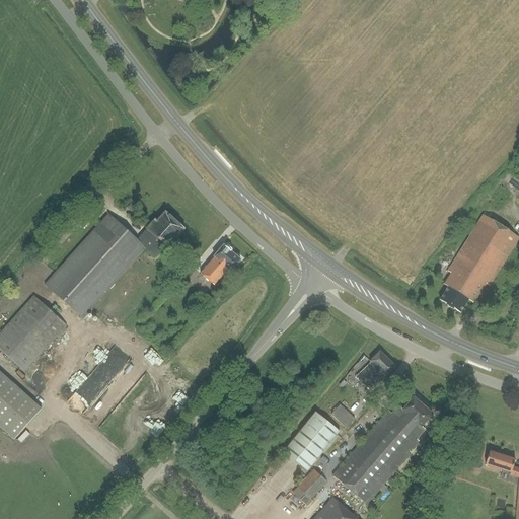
[(176,238),(186,229),(166,212),(157,222),(155,220),(137,239),(108,214),(45,284),(83,318),(147,248),(157,257),(168,246),(170,248),(178,240),(176,238)]
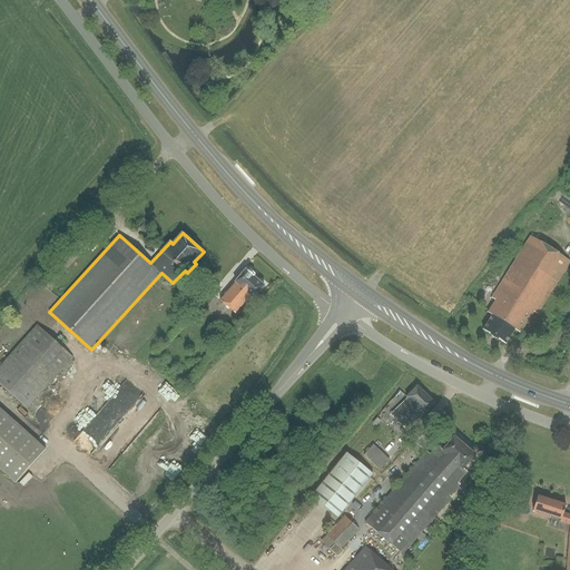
[(522,335),(569,261),(530,236),(491,298),(494,301),(487,313),(491,316),(482,331),(504,344),(513,330),(522,335)]
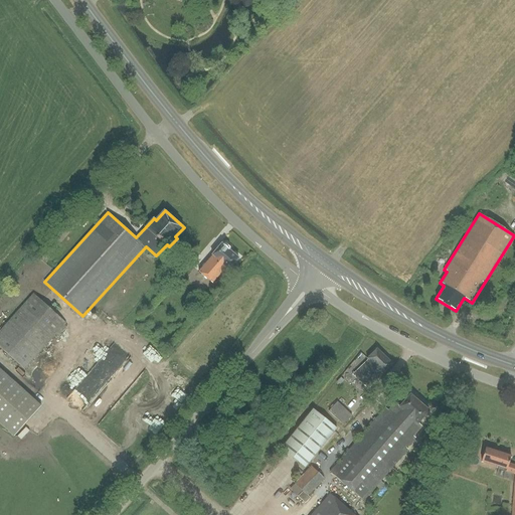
[(229,269),(238,259),(229,250),(230,246),(226,243),(222,244),(221,243),(211,254),(213,255),(199,271),(212,283),(226,267),(229,269)]
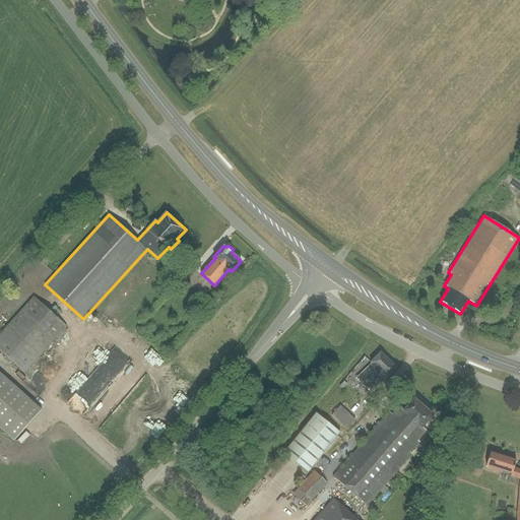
[(0,348),(25,372),(67,325),(36,296),(0,334),(0,348)]
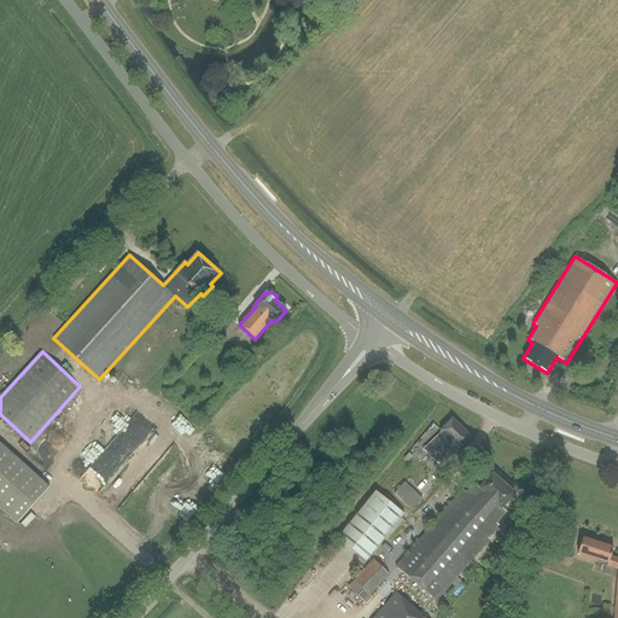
[(117,397),(95,423),(100,427),(94,433),(92,432),(70,459),(87,472),(135,413),(117,397)]
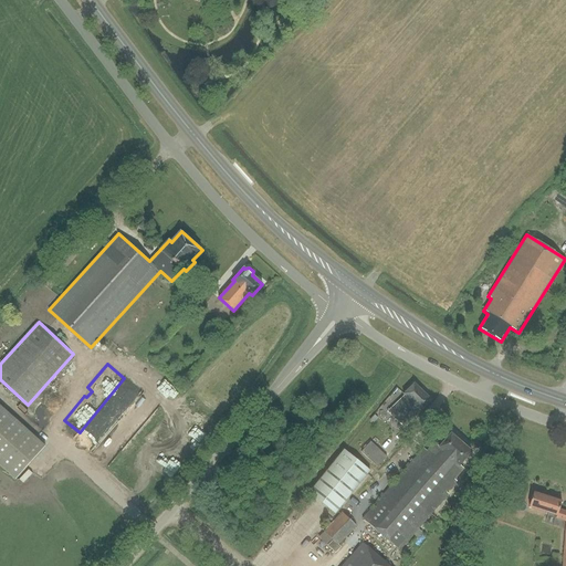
[(388,410),(389,412),(405,428),(432,401),(415,383),(404,394),(397,387),(388,397),(395,404),(388,410)]
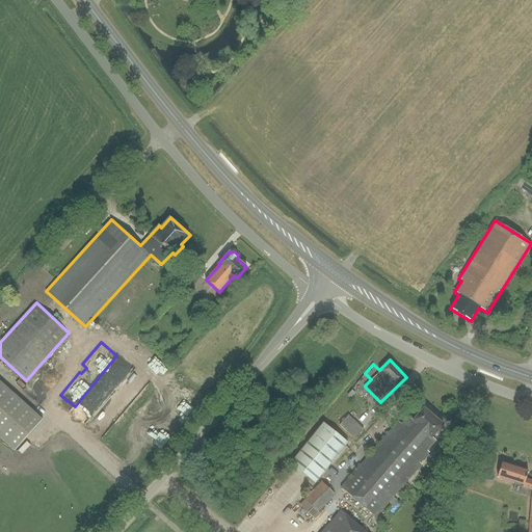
[(0,435),(16,449),(44,419),(0,378),(0,435)]
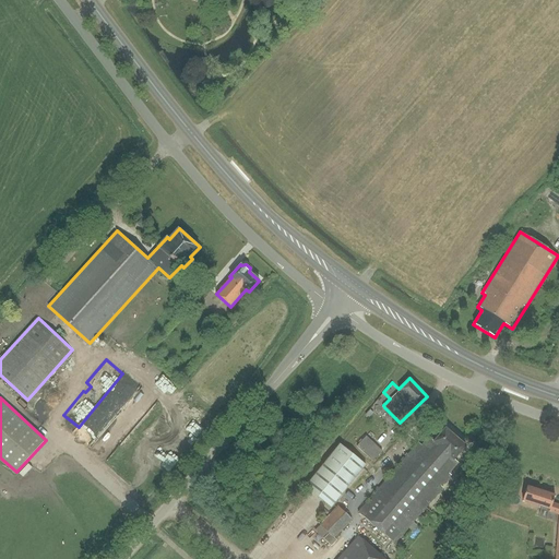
[(358,512),(394,544),(443,488),(441,486),(451,475),(449,473),(458,463),(454,460),(466,447),(445,429),(433,442),(429,438),(421,447),(418,443),(358,512)]
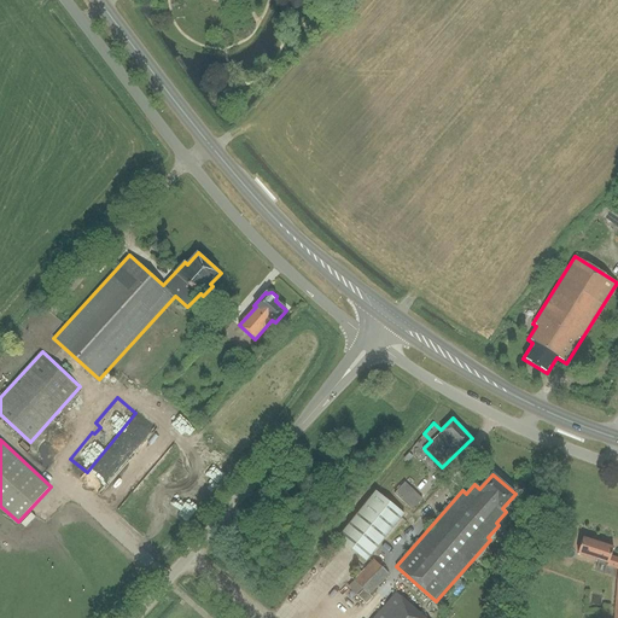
[(404,481),(394,493),(412,509),(424,497),(404,481)]
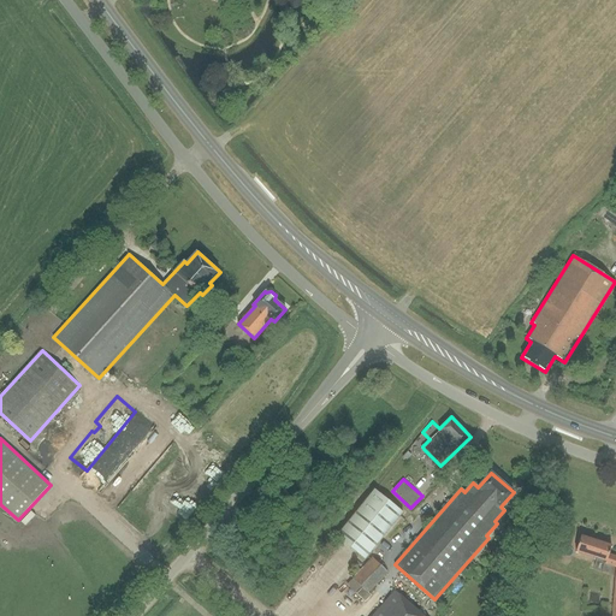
[(374,490),(337,537),(365,560),(403,513),(374,490)]
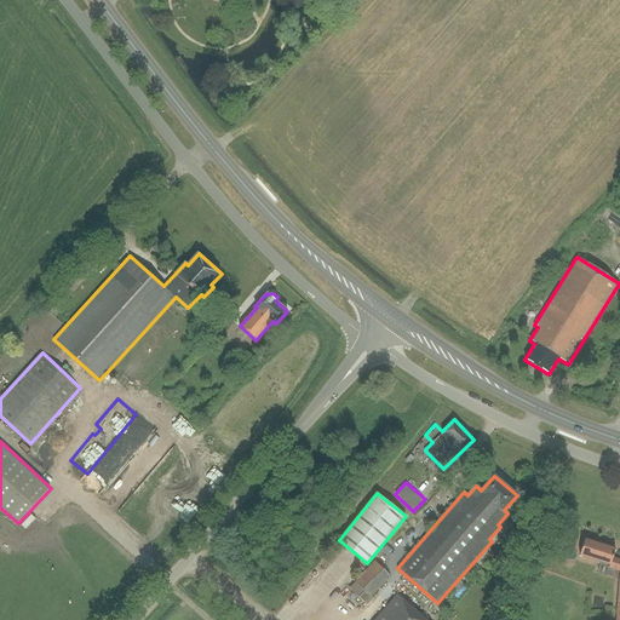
[(619,619),(619,561),(613,558),(615,549),(585,539),(580,556),(610,566),(609,568),(619,573),(615,619),(619,619)]
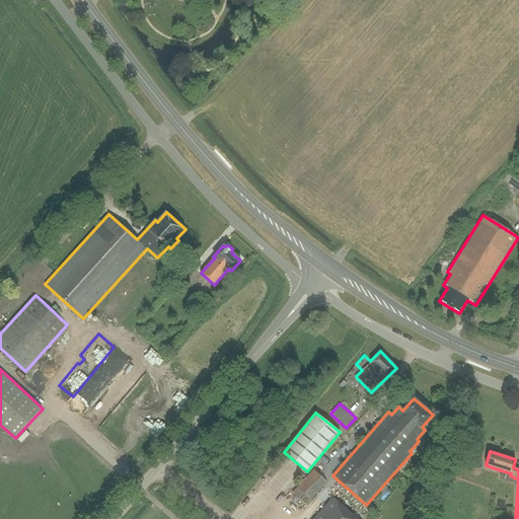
[(292,493),(301,501),(307,507),(312,502),(310,500),(327,483),(314,469),(297,488),(292,493)]
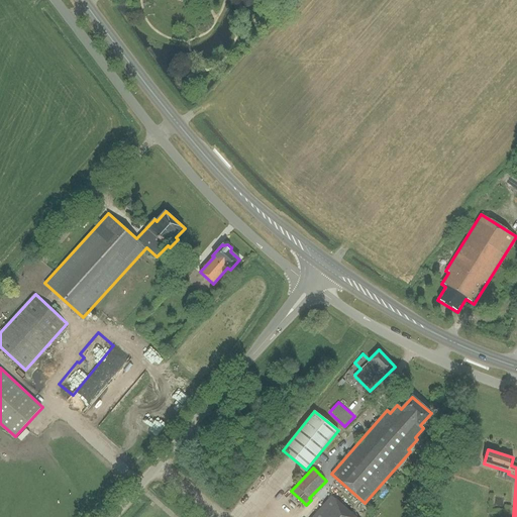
[(353,516),(331,497),(312,516),(353,516)]
